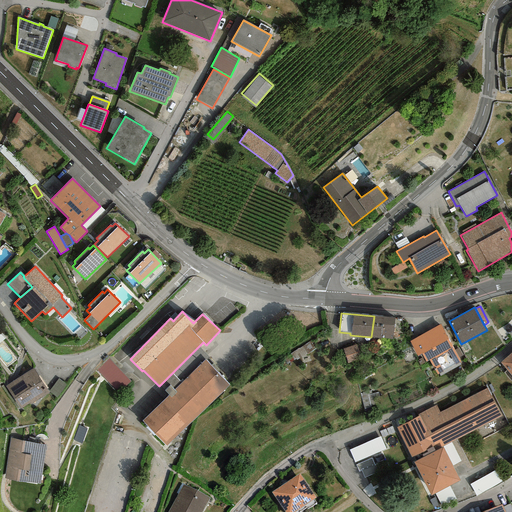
[(394,318),(374,316),(371,337),(380,338),(381,337),(392,338),(394,318)]
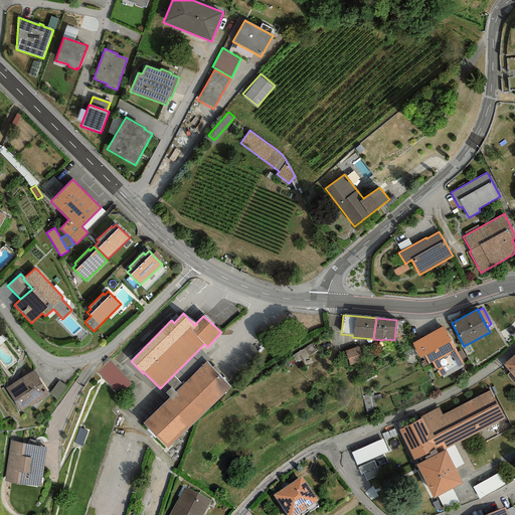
[(464,364),(443,326),(411,343),(420,358),(424,356),(428,364),(432,362),(440,377),(464,364)]
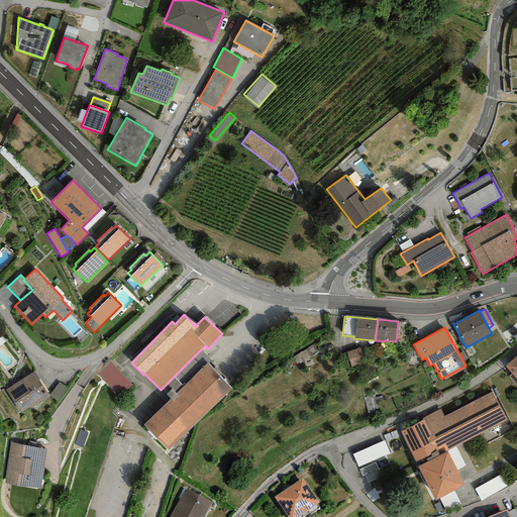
[(359,347),(346,351),(351,367),(365,363),(359,347)]
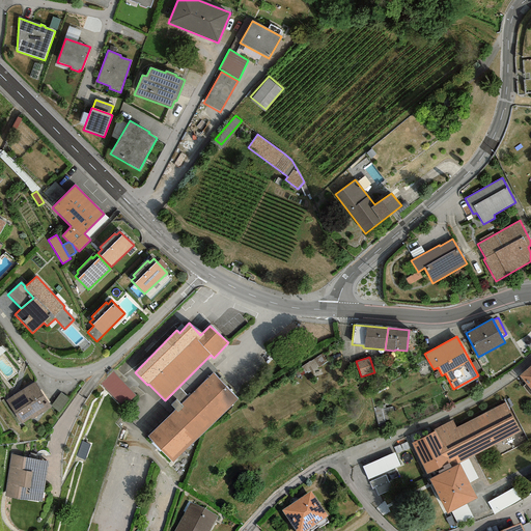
[(217,370),(205,360),(166,399),(175,410),(214,373),(217,370)]
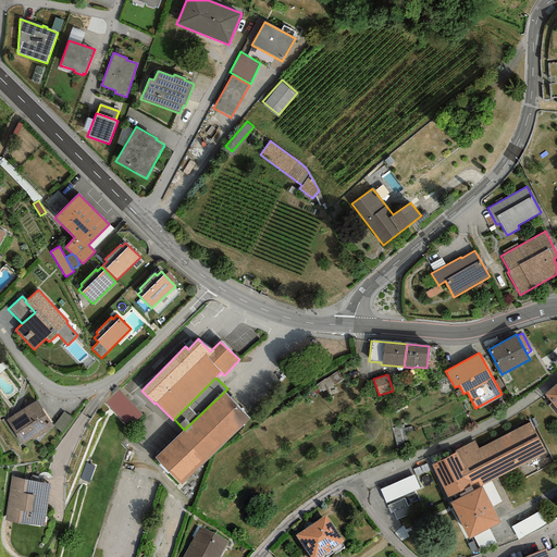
[(556,383),(544,394),(556,409),(556,383)]
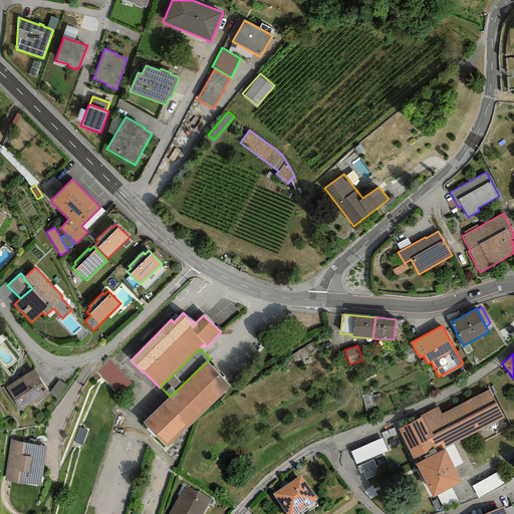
[(119,392),(133,379),(110,356),(97,369),(119,392)]
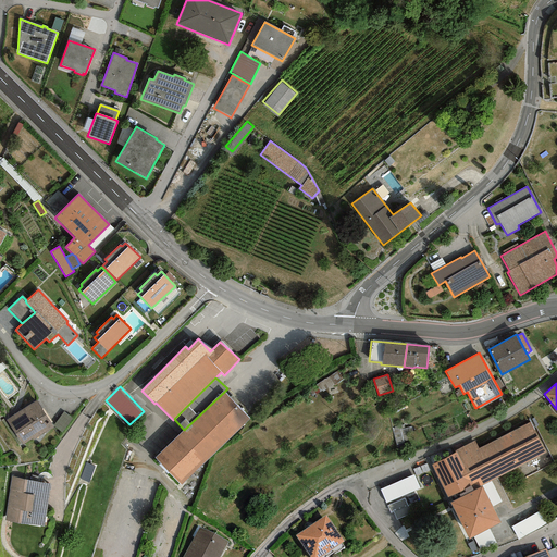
[(181,485),(250,419),(224,392),(184,430),(155,457),(181,485)]
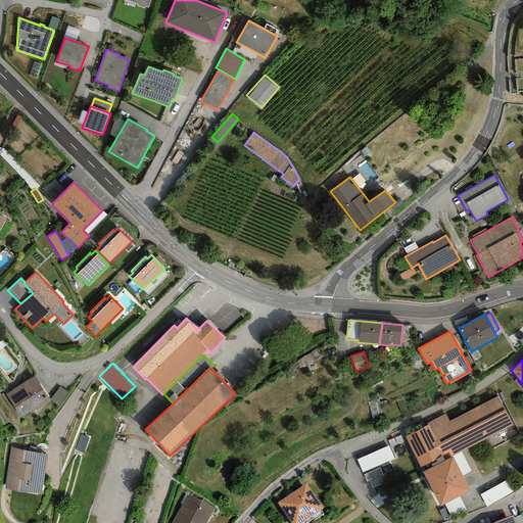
[(50,400),(34,376),(5,394),(21,419),(50,400)]
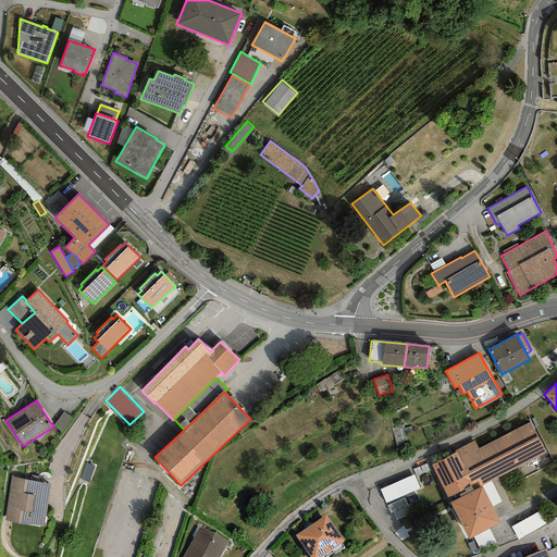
[(72,419),(63,412),(53,425),(62,433),(72,419)]
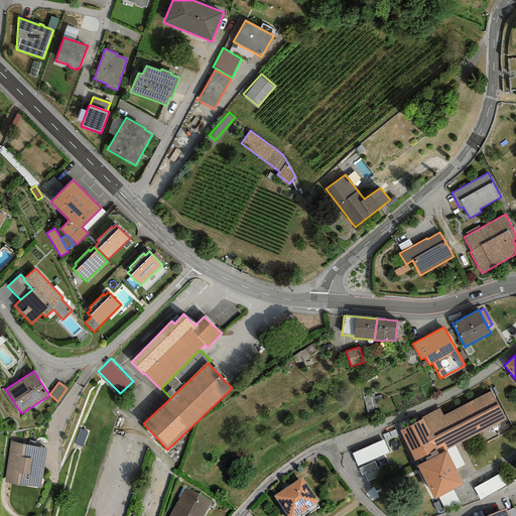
[(443,415),(439,408),(422,417),(423,419),(399,431),(414,461),(436,450),(438,454),(506,419),(492,391),(443,415)]
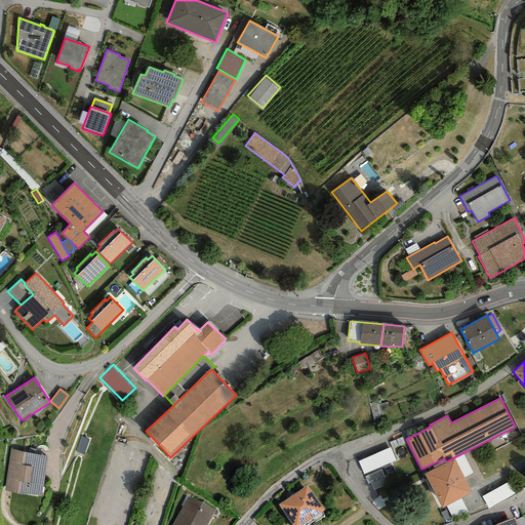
[(359,457),(364,471),(397,457),(391,444),(359,457)]
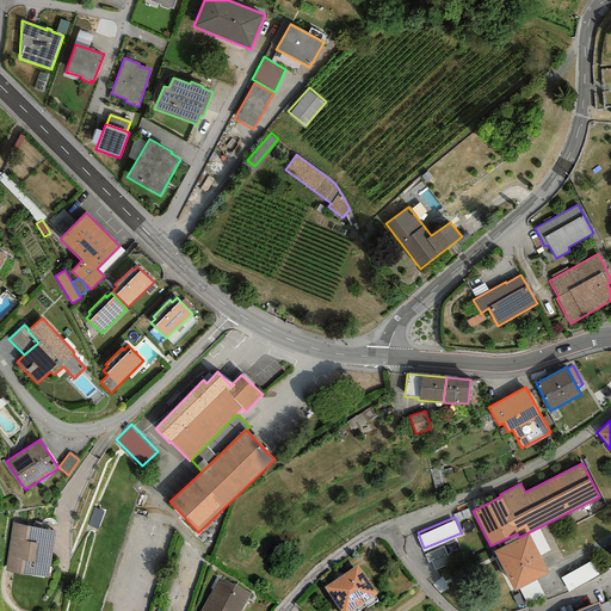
[(48,578),(55,531),(12,523),(6,572),(48,578)]
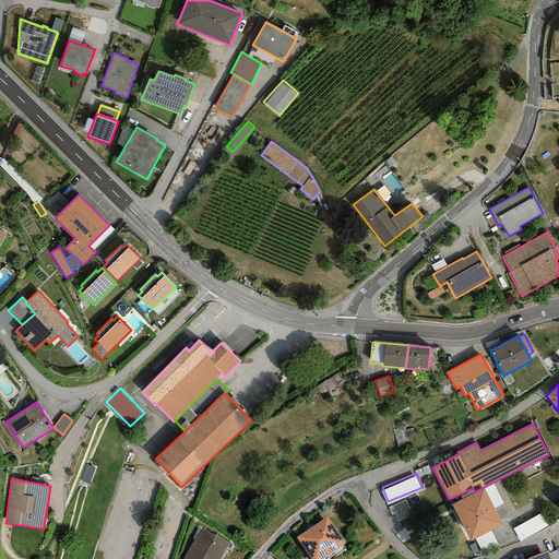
[(484,489),(452,504),(471,540),(501,525),(484,489)]
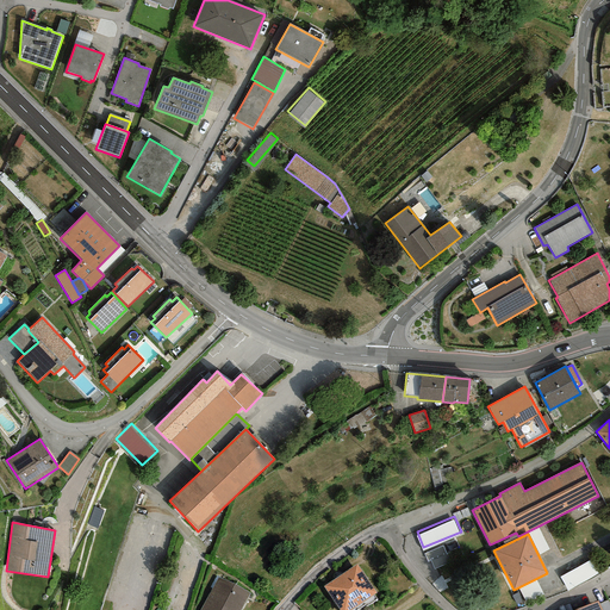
[(591,559),(560,577),(567,591),(598,573),(591,559)]
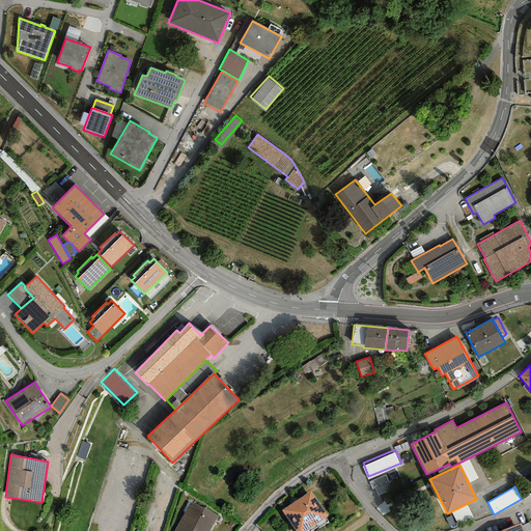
[(310,491),(281,510),(296,530),(305,530),(328,516),(310,491)]
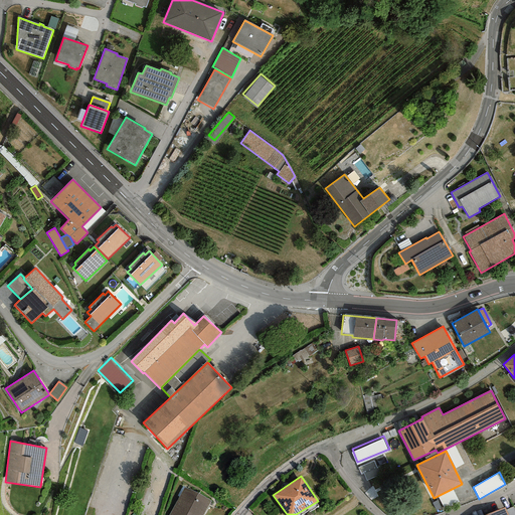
[(202,514),(210,501),(184,487),(169,514),(202,514)]
